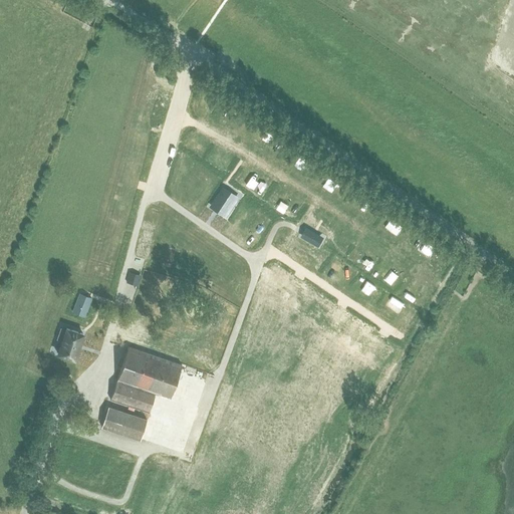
[(223,189),(212,205),(225,214),(236,197),(223,189)]
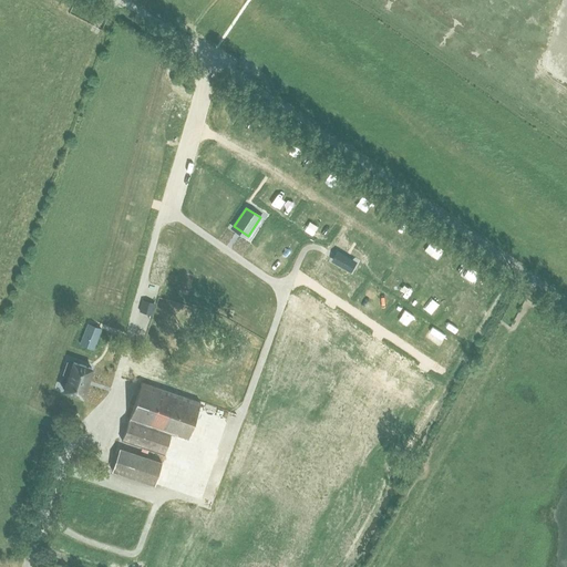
[(340,254),(336,261),(351,270),(356,263),(340,254)]
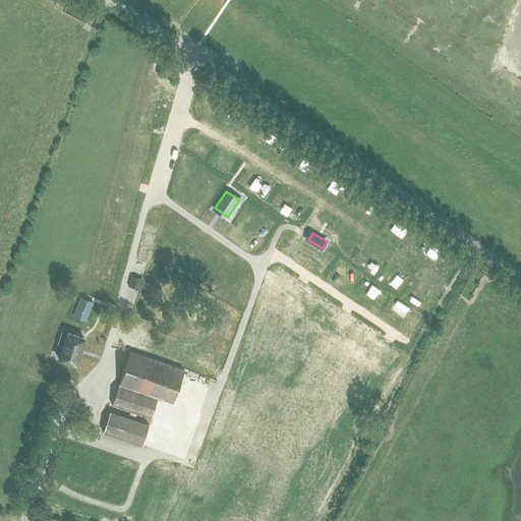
[(131,276),(128,285),(138,288),(141,279),(131,276)]
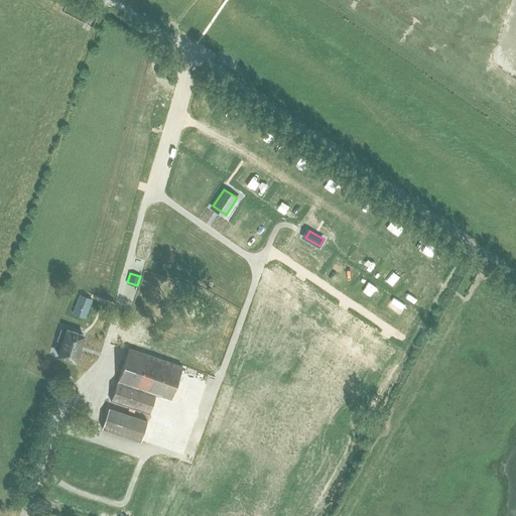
[(80,295),(74,313),(85,316),(91,298),(80,295)]
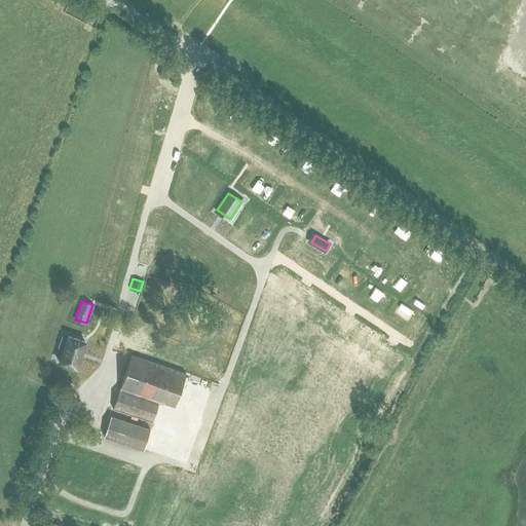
[(68,337),(59,364),(76,369),(84,342),(68,337)]
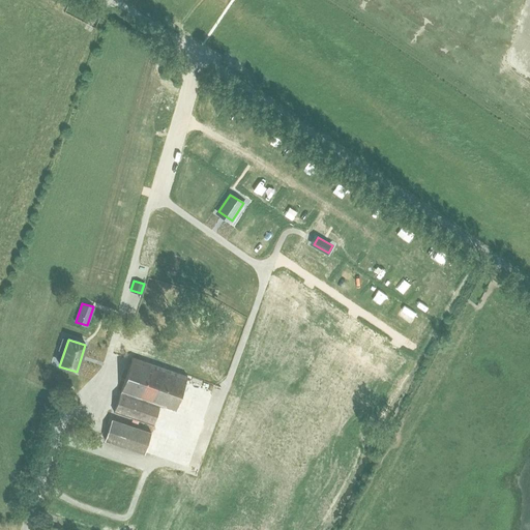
[(134,356),(122,390),(160,405),(176,410),(187,376),(134,356)]
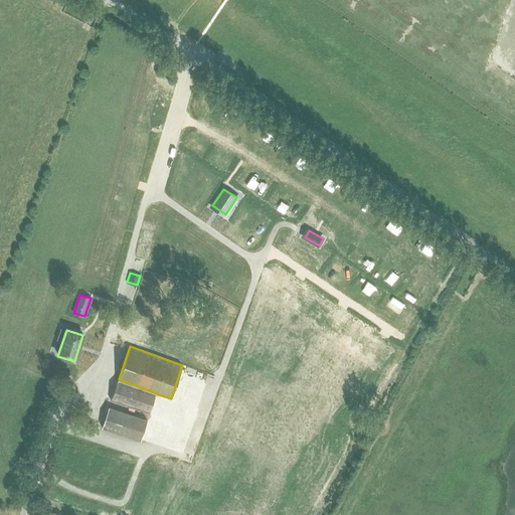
[(149,412),(156,393),(119,379),(112,399),(149,412)]
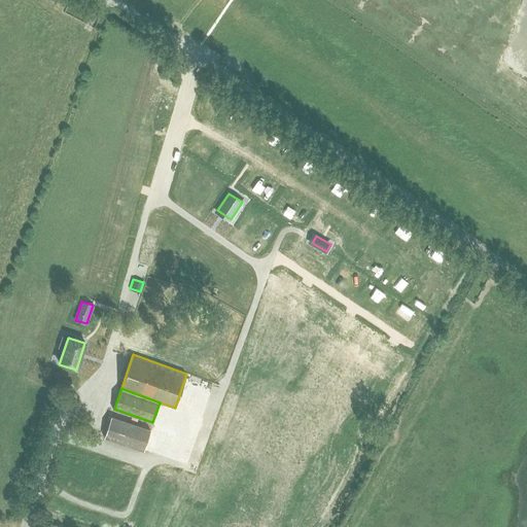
[(143,450),(150,430),(111,416),(104,436),(143,450)]
